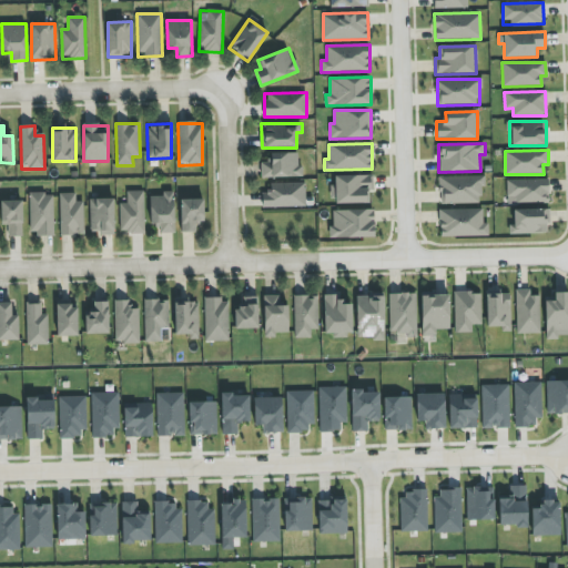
[(261,162),(261,179),(303,176),(302,166),(298,166),(297,153),(269,153),(269,162),(261,162)]
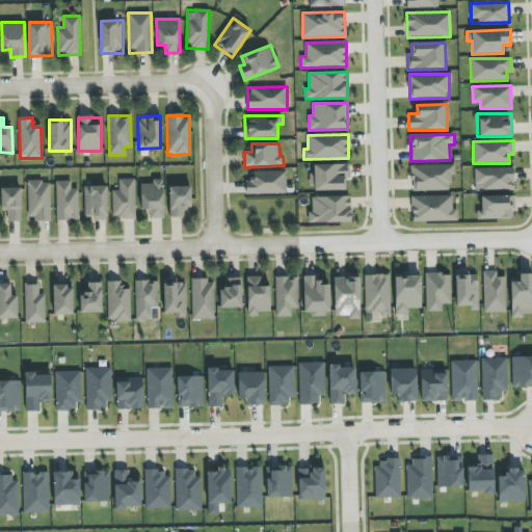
[(345,190),(345,180),(350,179),(349,164),(311,164),(312,184),(314,184),(314,190),(345,190)]
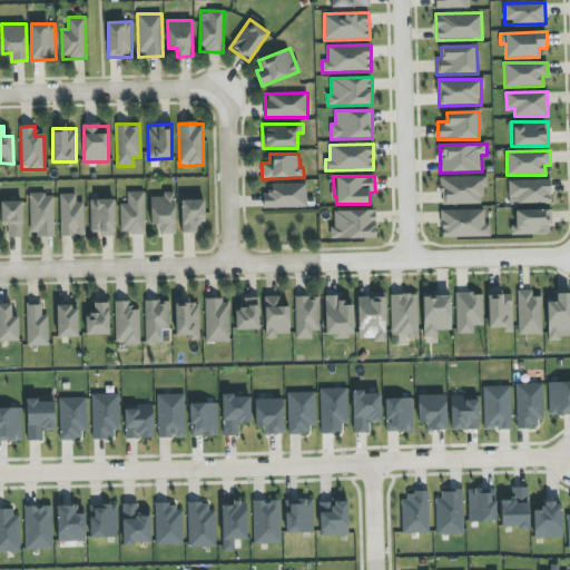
[(441,177),(441,205),(484,204),(483,177),(441,177)]
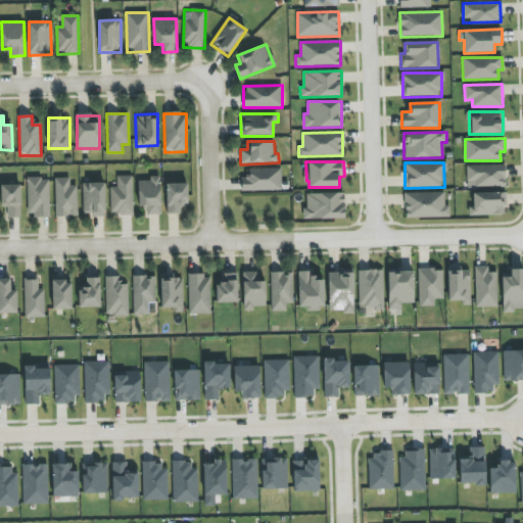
[(506,165),(466,165),(467,181),(474,181),(475,187),(506,186),(506,165)]
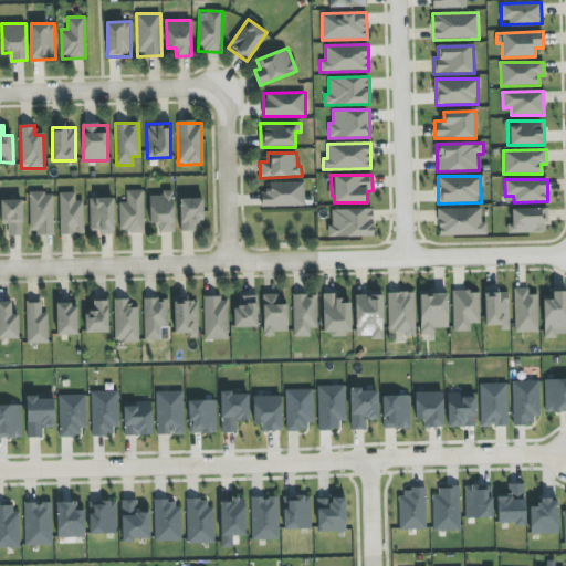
[(261,207),(304,207),(304,182),(270,182),(270,192),(261,192),(261,207)]
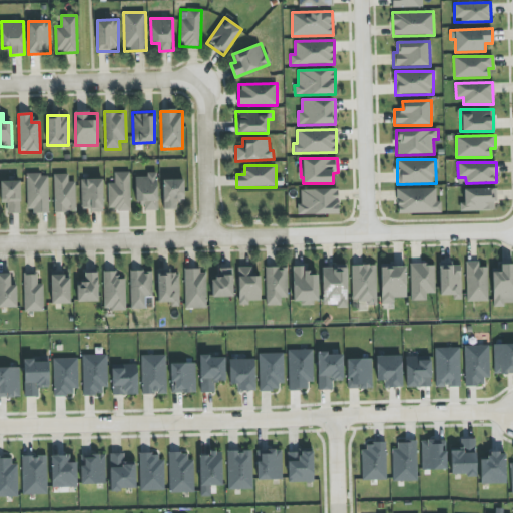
[(130,210),(130,172),(114,172),(114,183),(108,183),(108,210),(130,210)]
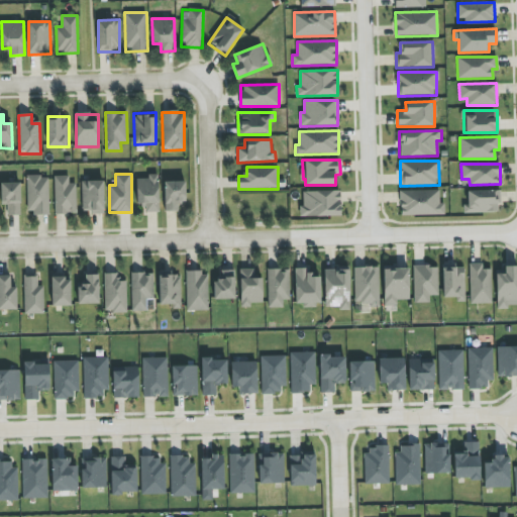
[(137,204),(145,203),(145,212),(159,212),(158,175),(148,175),(148,179),(136,179),(137,204)]
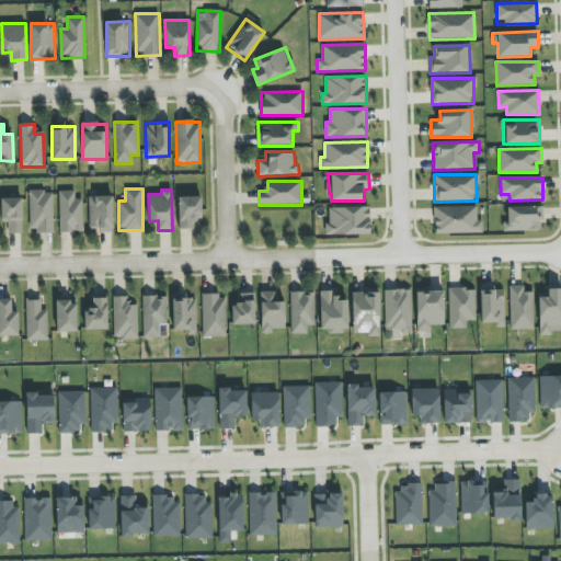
[(30,232),(54,232),(53,191),(30,192),(30,232)]
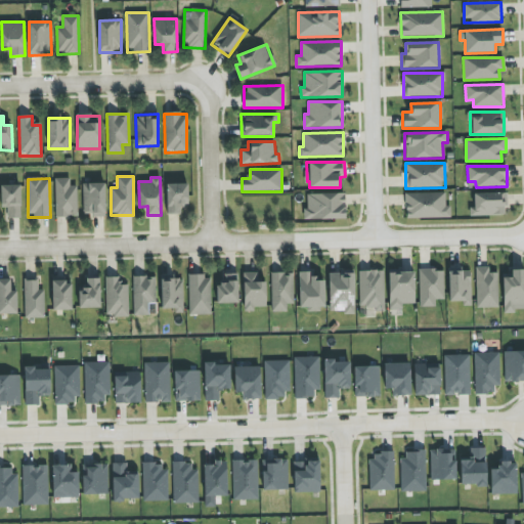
[(56,217),(78,217),(77,185),(70,186),(70,178),(55,178),(56,217)]
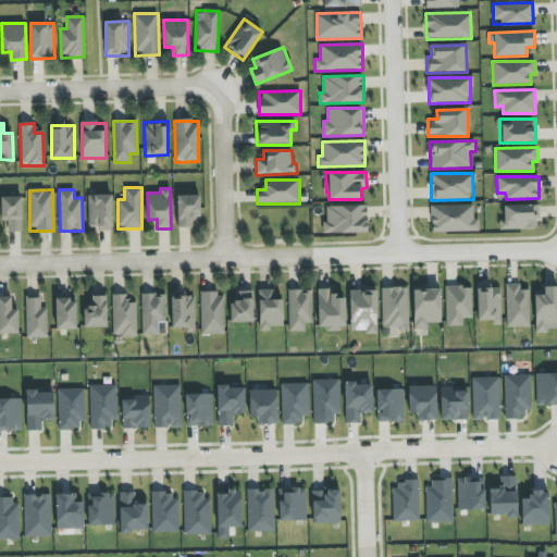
[(111,195),(88,195),(89,230),(111,229),(111,195)]
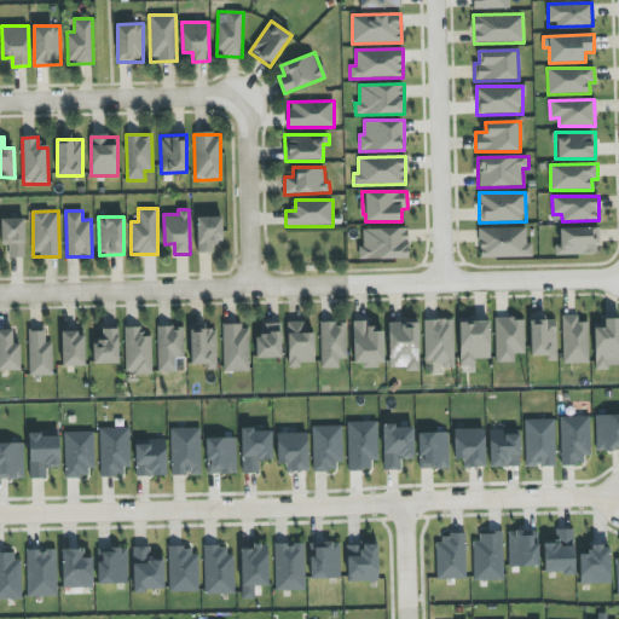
[(196,218),(197,253),(213,253),(213,242),(223,242),(221,217),(196,218)]
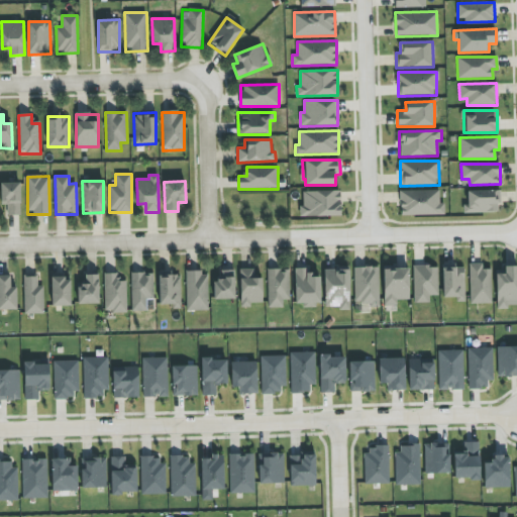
[(20,183),(1,183),(1,205),(8,205),(8,215),(20,215),(20,183)]
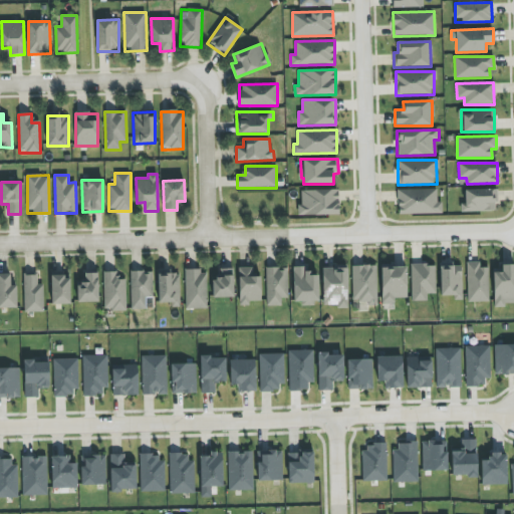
[(398,190),(398,215),(442,214),(442,202),(437,202),(437,189),(398,190)]
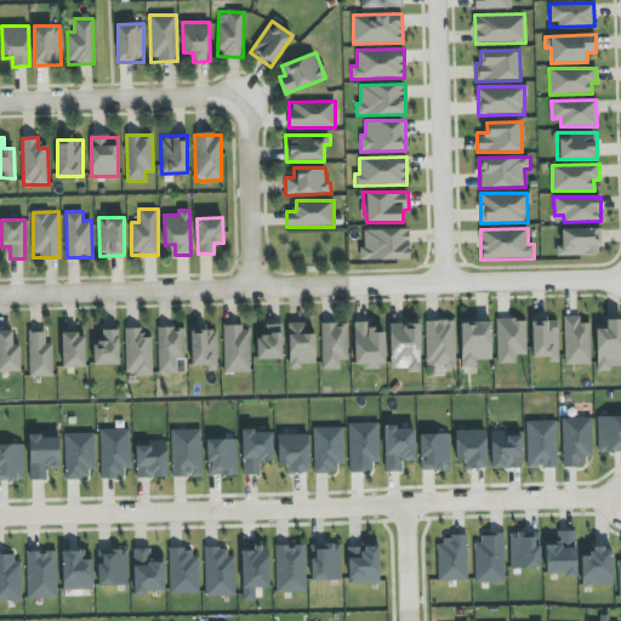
[(360,261),(410,260),(409,229),(364,229),(364,249),(360,249),(360,261)]
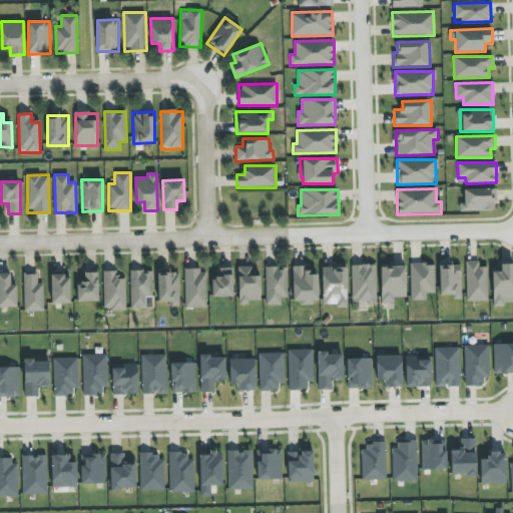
[(460,211),(496,210),(495,189),(464,189),(464,203),(460,203),(460,211)]
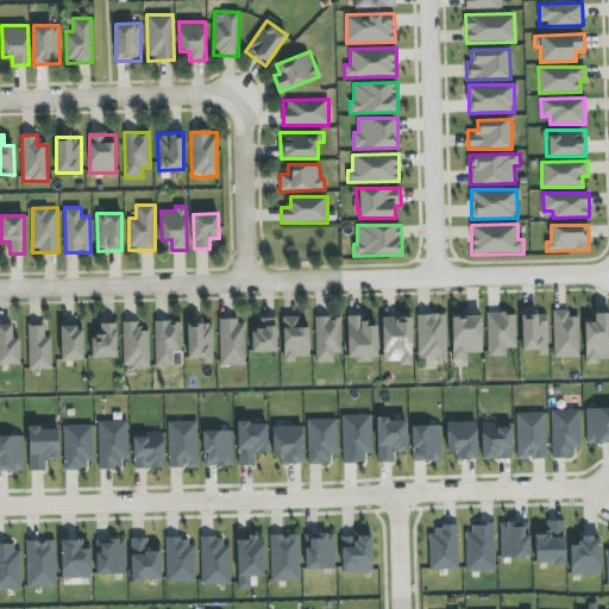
[(578,318),(569,318),(567,311),(553,311),(554,358),(579,357),(578,318)]
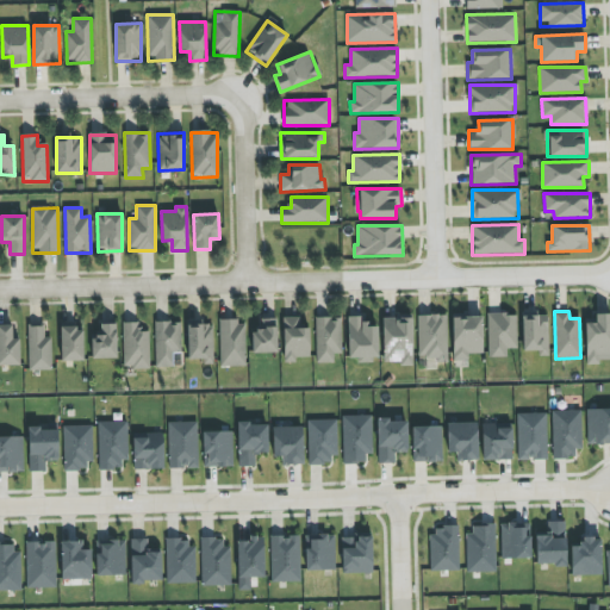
[(609,313),(596,315),(596,323),(585,324),(586,365),(601,365),(601,361),(609,360),(609,313)]
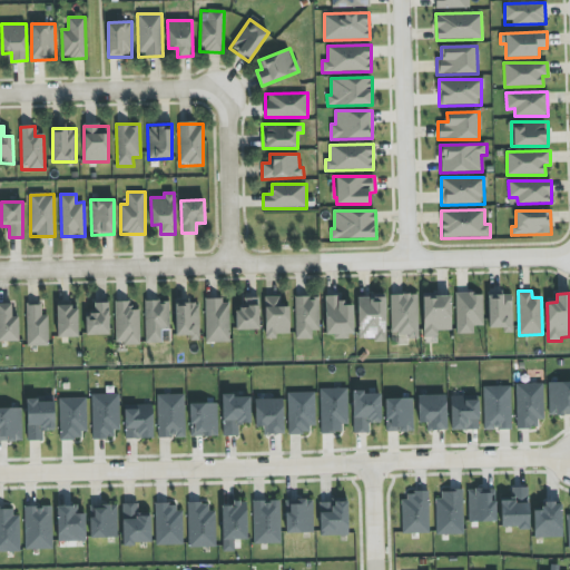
[(391,334),(406,334),(408,340),(419,340),(418,294),(390,295),(391,334)]
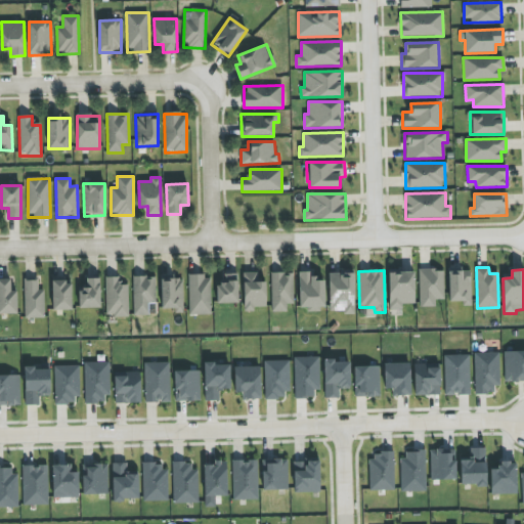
[(444,300),(443,270),(419,270),(420,307),(436,307),(435,300),(444,300)]
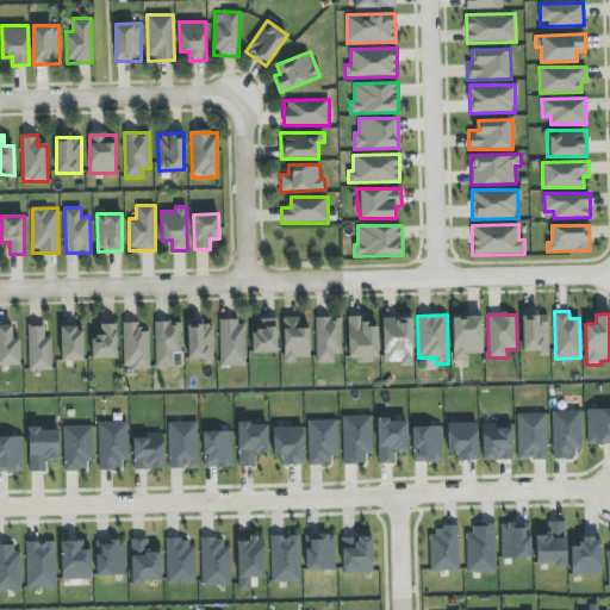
[(414,366),(411,316),(383,317),(384,362),(400,361),(402,367),(414,366)]
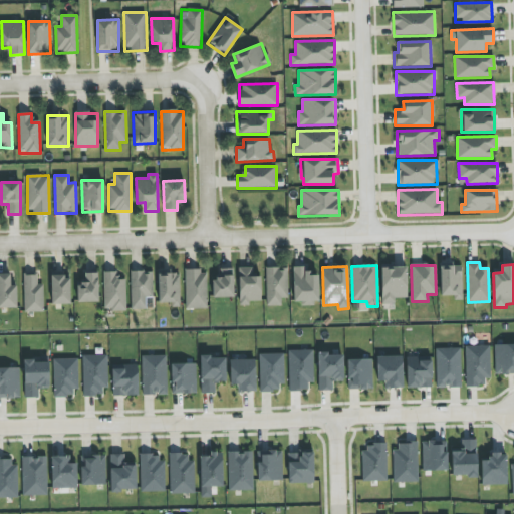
[(406,266),(380,267),(381,304),(395,303),(395,298),(407,298),(406,266)]
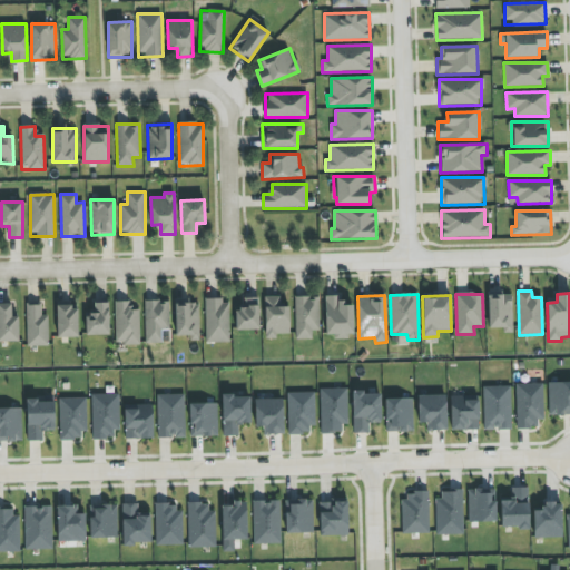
[(503,333),(512,333),(511,295),(488,295),(489,328),(503,327),(503,333)]
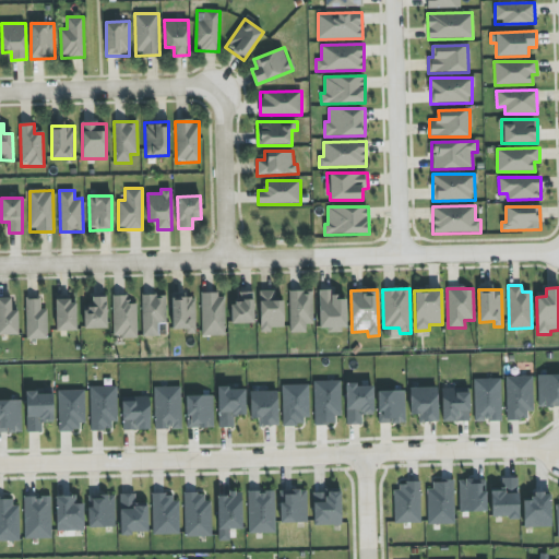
[(319,328),(329,328),(329,331),(346,331),(346,296),(332,296),(332,290),(319,290),(319,328)]
